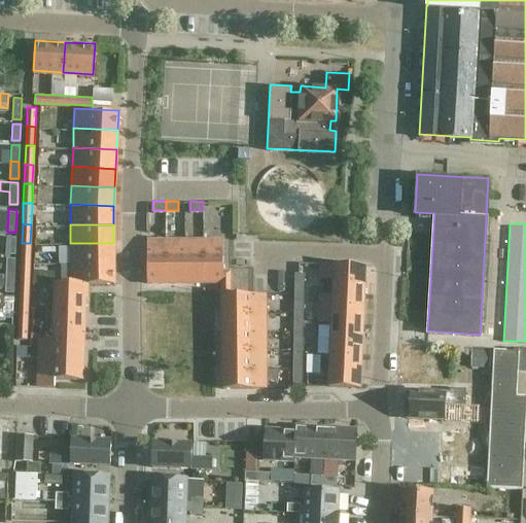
[(15,252),(15,235),(7,235),(6,252),(15,252)]
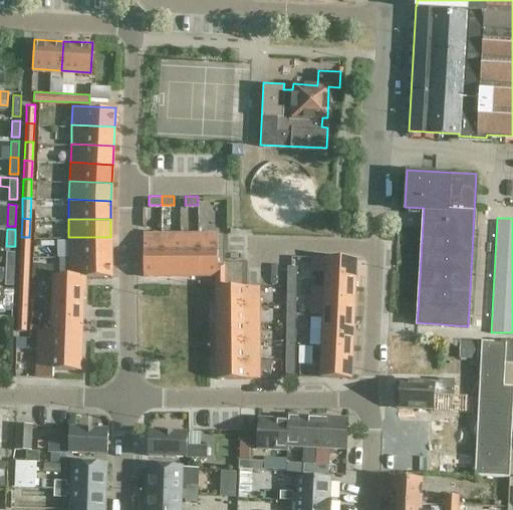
[(162,231),(143,231),(143,274),(162,274),(162,231)]
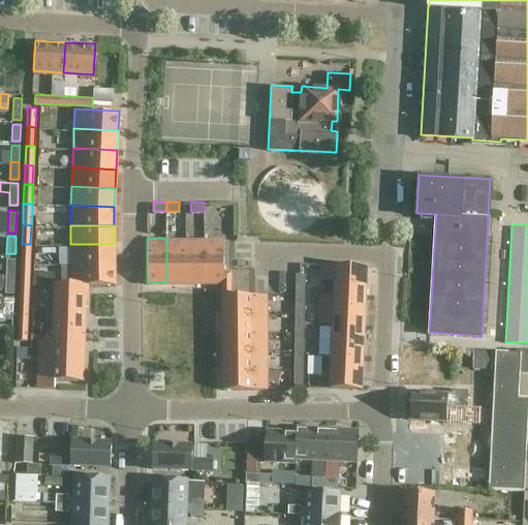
[(185,238),(166,238),(166,282),(185,281),(185,238)]
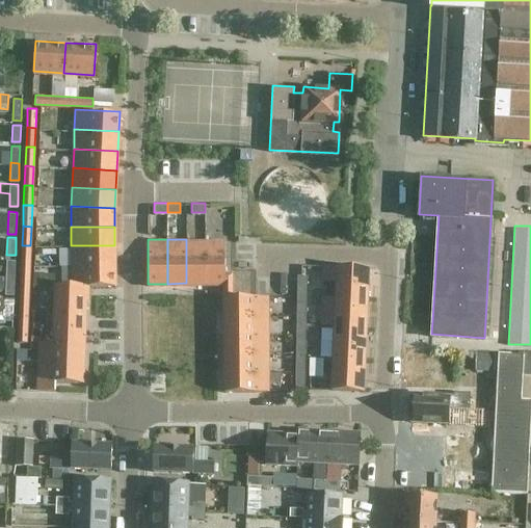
[(186,283),(205,283),(205,239),(186,239),(186,283)]
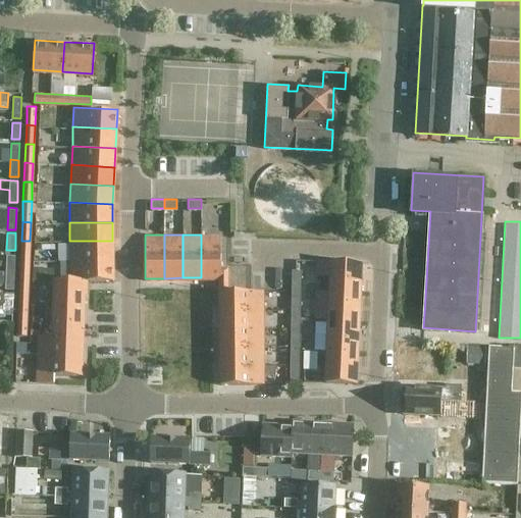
[(220,235),(201,235),(201,277),(219,277),(219,285),(227,285),(227,267),(220,267),(220,235)]
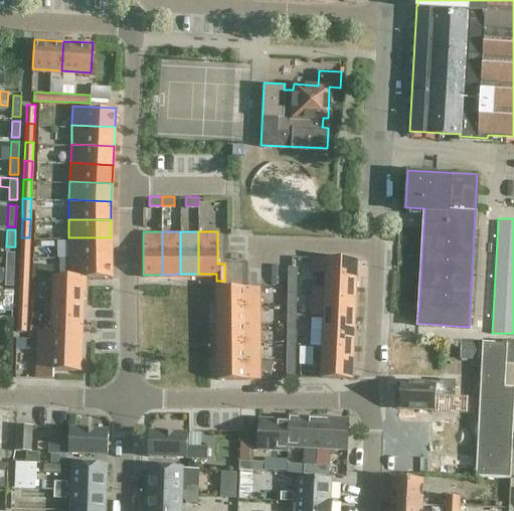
[(29,237),(21,237),(20,256),(28,256),(29,237)]
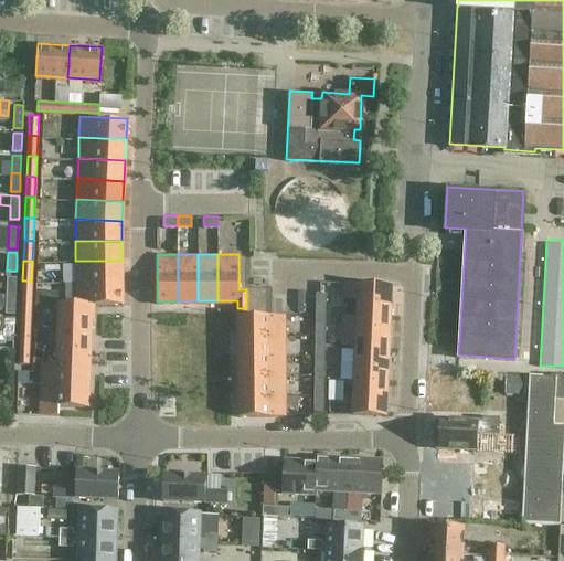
[(75,261),(75,281),(121,281),(121,261),(75,261)]
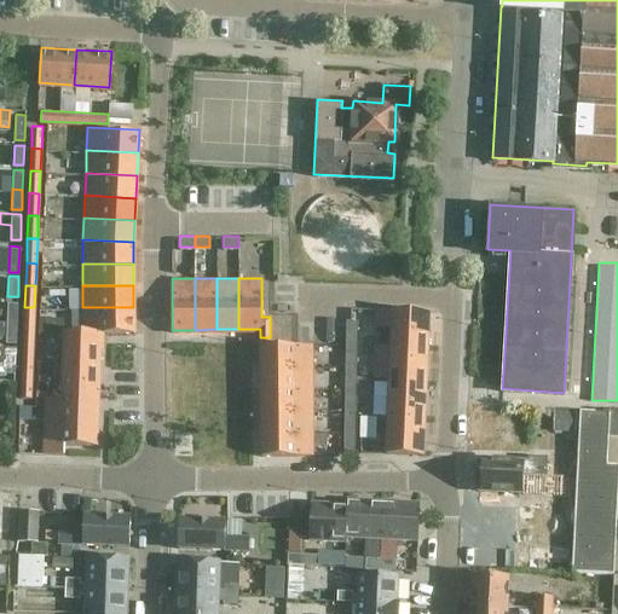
[(7,301),(7,319),(6,320),(17,322),(17,301),(7,301)]
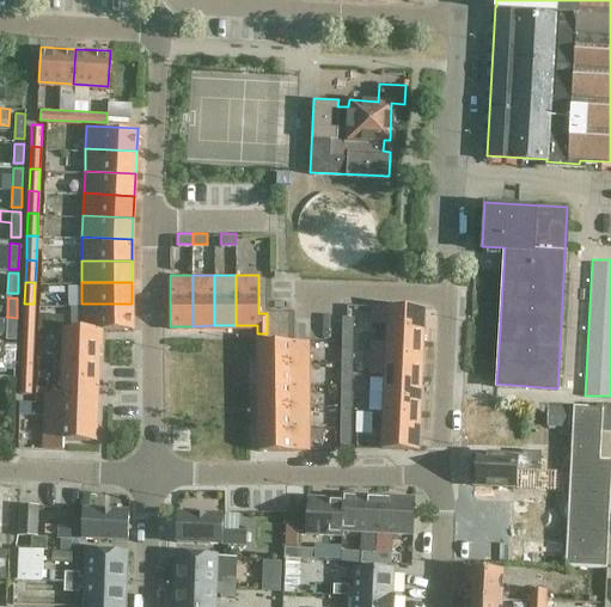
[(374,338),(385,339),(421,341),(422,305),(388,302),(386,322),(374,322),(374,338)]
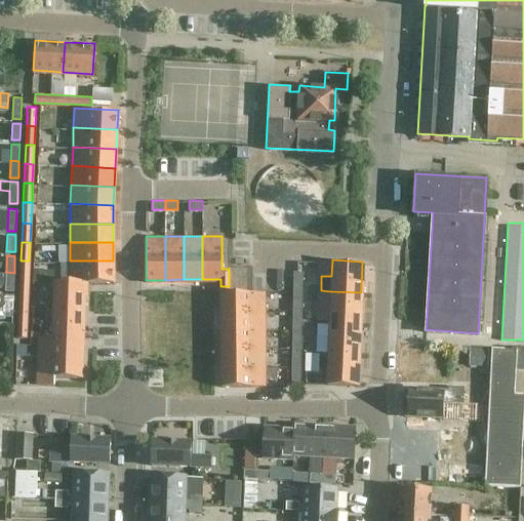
[(21,261),(19,279),(28,279),(29,261),(21,261)]
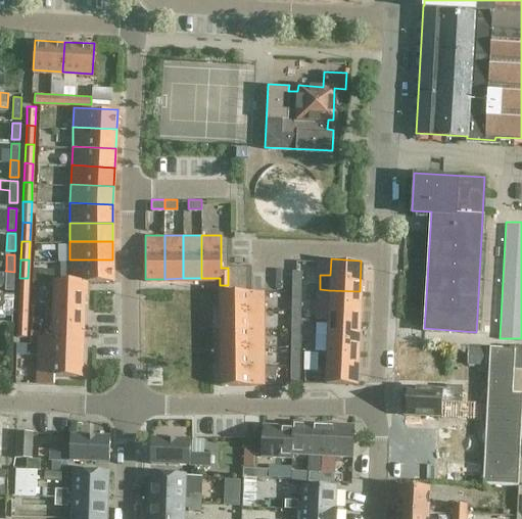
[(112,260),(69,260),(70,277),(70,278),(85,278),(85,280),(111,280),(113,280),(113,279),(113,276),(112,260)]
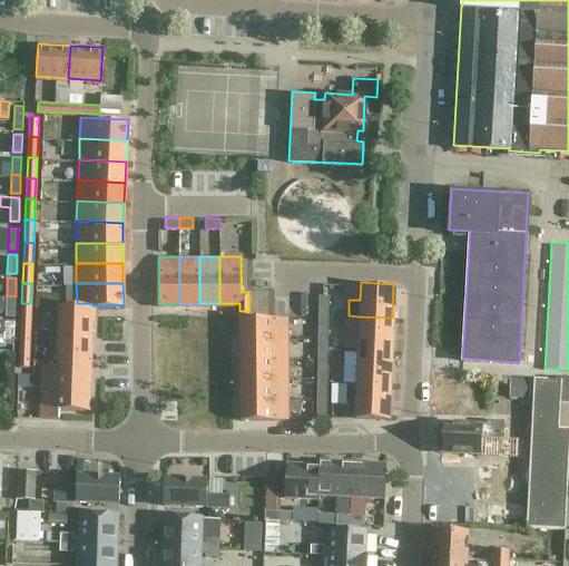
[(6,295),(7,294),(0,293),(0,311),(6,312),(6,314),(15,314),(16,296),(6,295)]
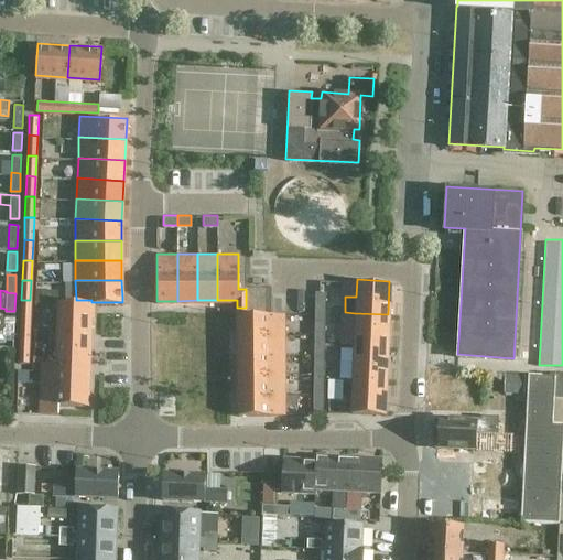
[(325,290),(315,290),(314,341),(313,410),(323,410),(324,341),(325,290)]
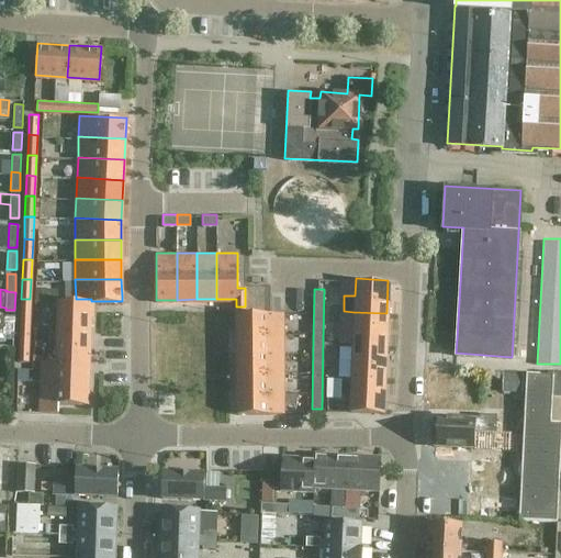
[(57,328),(89,330),(89,314),(92,314),(91,301),(91,299),(76,299),(76,298),(58,298),(57,328)]
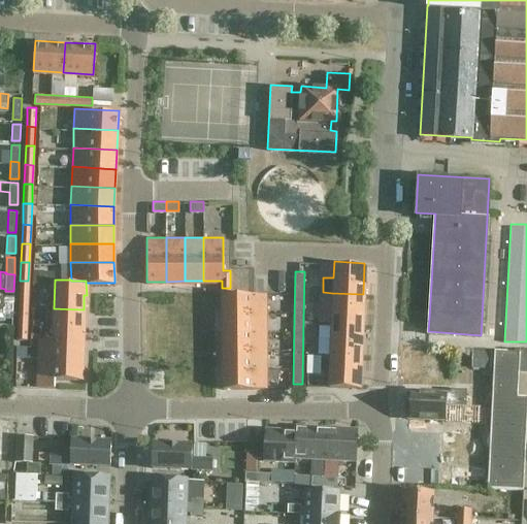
[(28,281),(20,281),(19,307),(27,307),(28,281)]
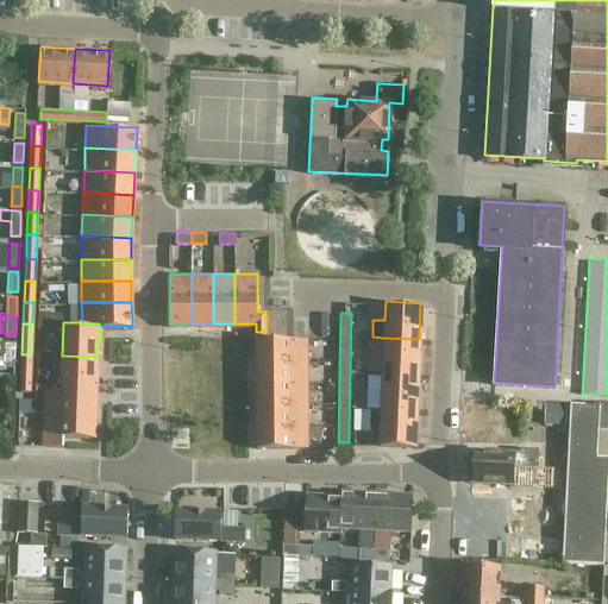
[(265,337),(265,332),(256,332),(256,338),(256,360),(307,359),(307,337),(265,337)]
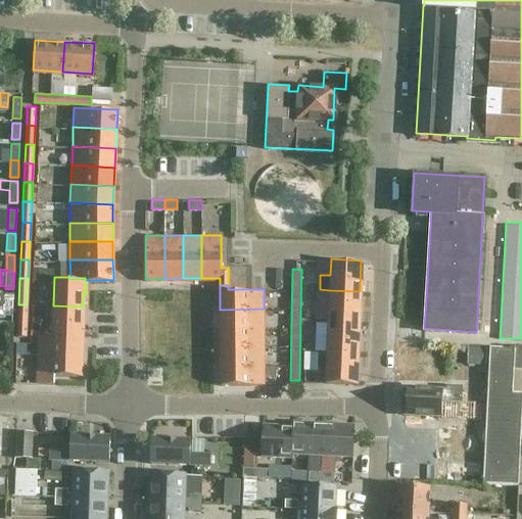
[(359,322),(360,291),(329,290),(328,320),(359,322)]
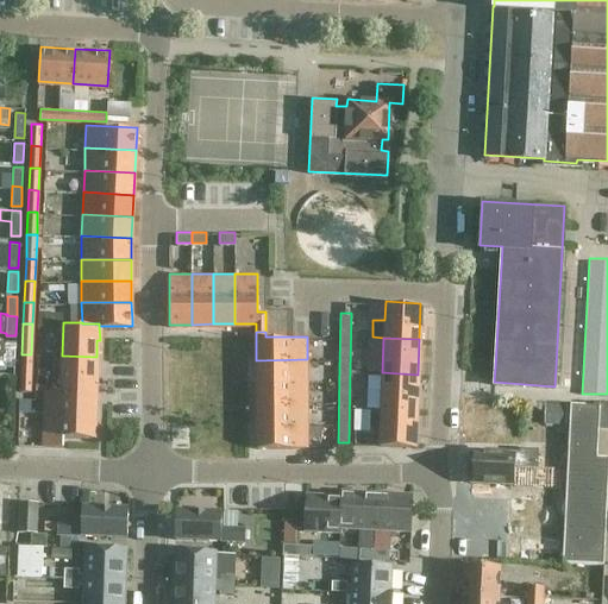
[(0,362),(5,362),(5,365),(14,366),(16,340),(0,339),(0,362)]
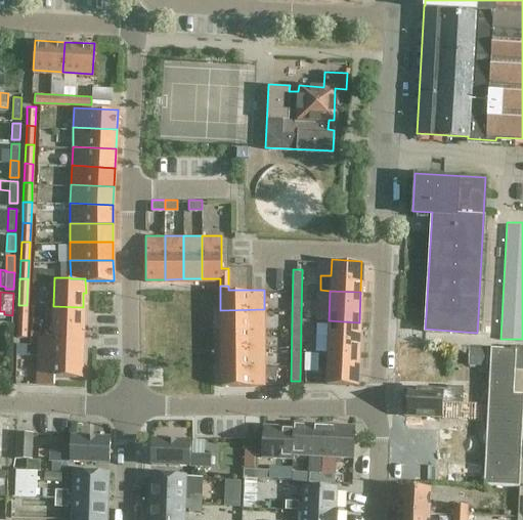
[(27,305),(18,305),(17,336),(26,336),(27,305)]
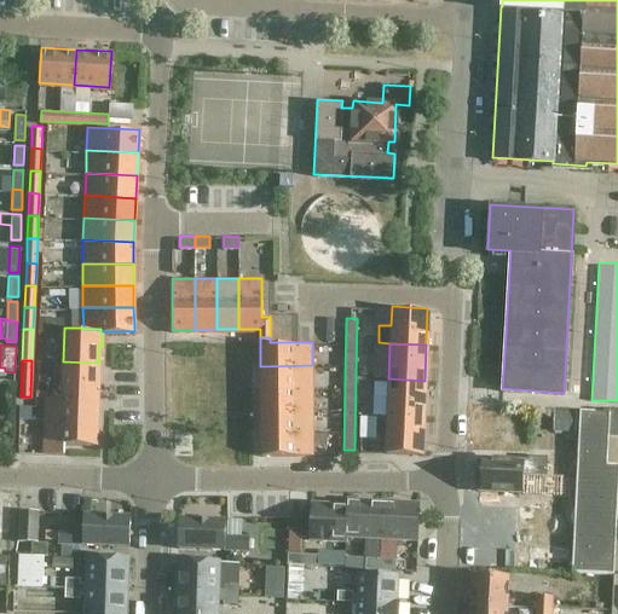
[(52,383),(52,395),(97,397),(98,374),(98,363),(63,361),(62,383),(52,383)]
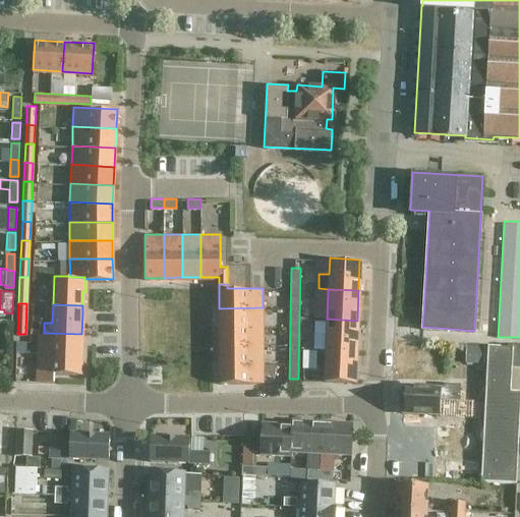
[(219,308),(219,327),(263,326),(263,307),(219,308)]
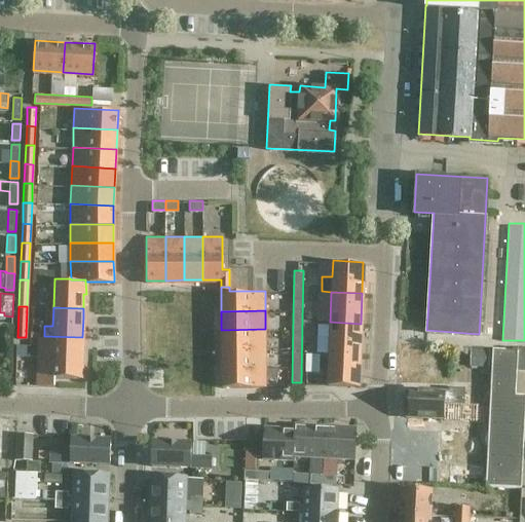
[(330,322),(329,352),(359,353),(361,324),(330,322)]
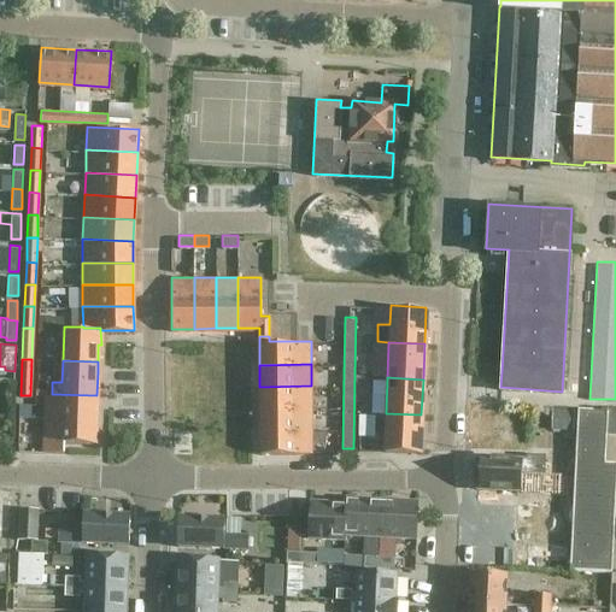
[(311,407),(311,386),(259,387),(259,409),(311,407)]
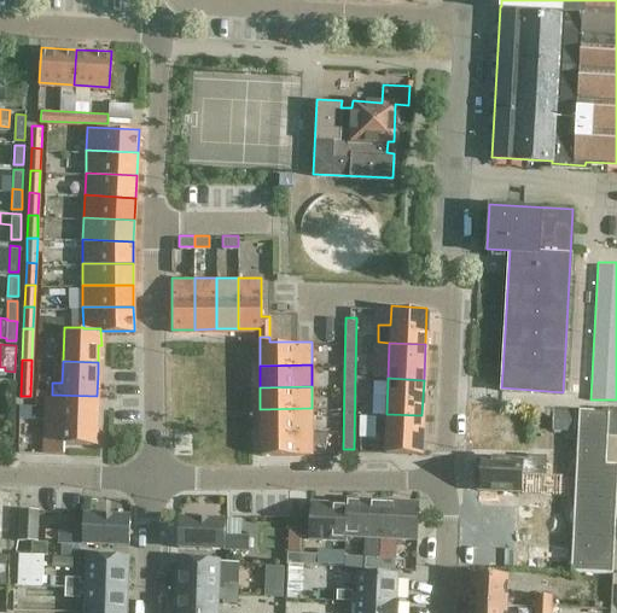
[(97,396),(52,395),(46,395),(45,418),(95,419),(97,396)]
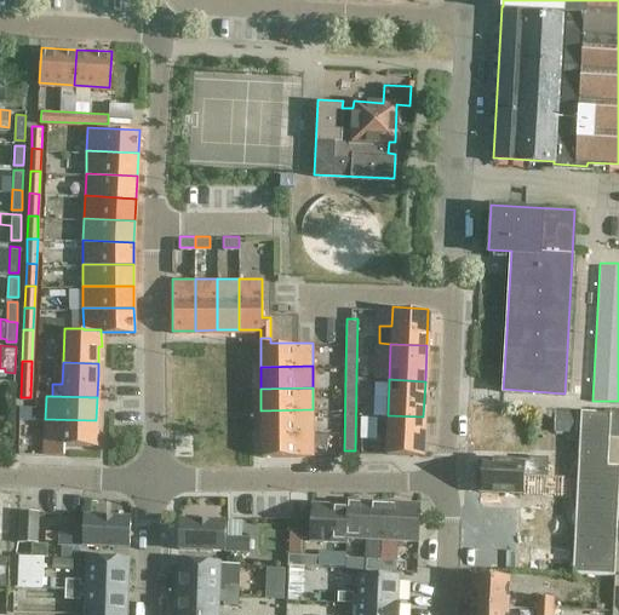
[(314,431),(313,409),(261,411),(262,432),(314,431)]
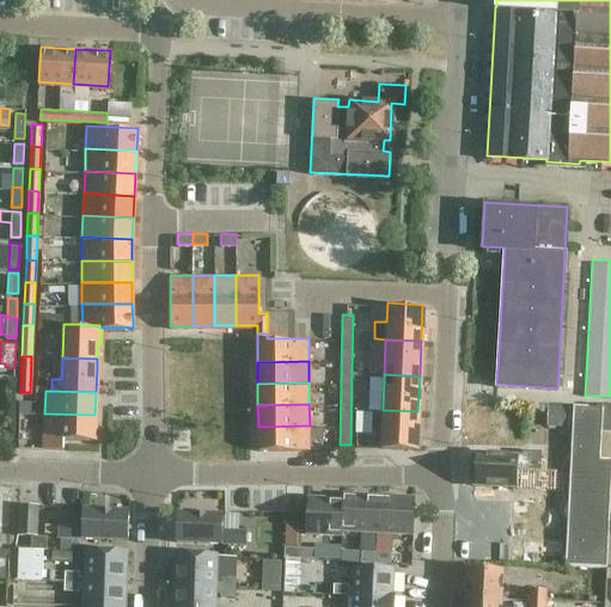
[(573,404),(569,455),(599,457),(600,429),(603,405),(602,405),(573,404)]
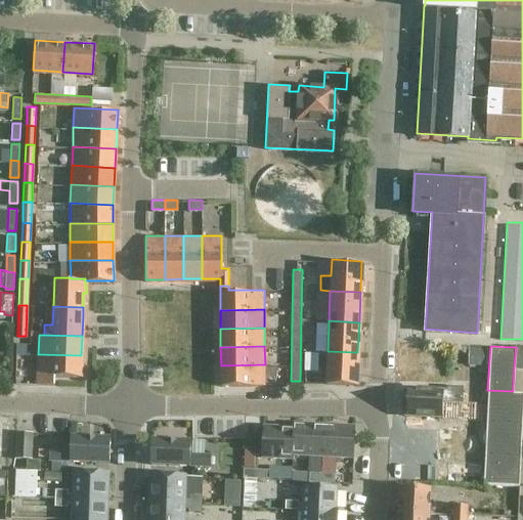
[(514,367),(522,367),(522,346),(515,346),(515,347),(516,347),(514,367)]
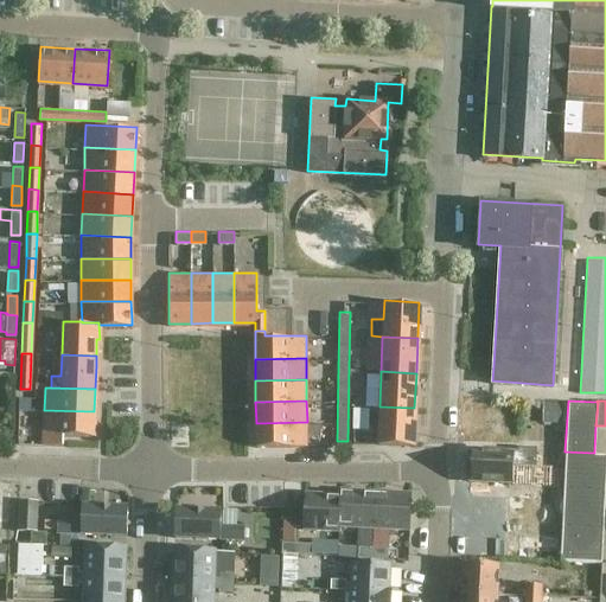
[(413,444),(414,408),(380,407),(378,442),(413,444)]
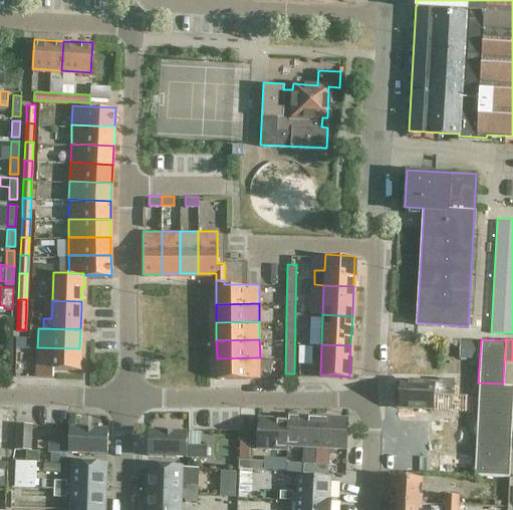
[(312,362),(312,345),(299,345),(299,362),(312,362)]
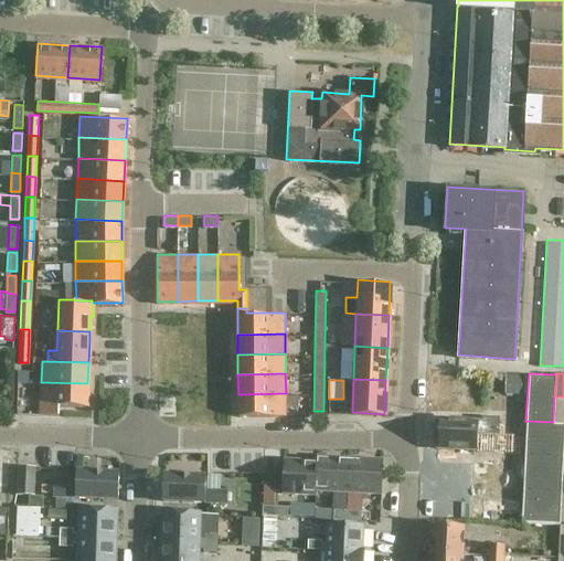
[(87,383),(41,382),(41,413),(57,413),(57,404),(87,405),(87,383)]
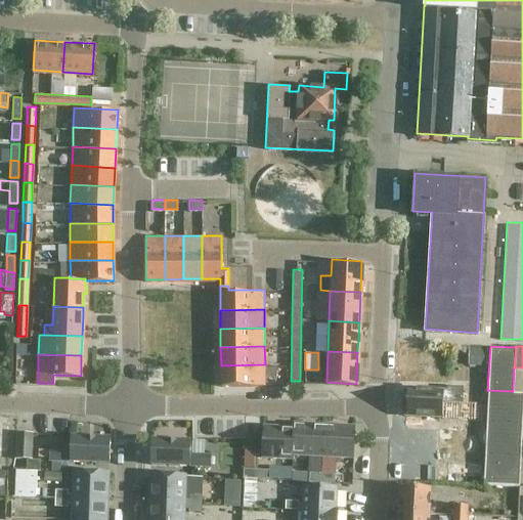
[(20,381),(35,381),(36,359),(22,358),(20,381)]
